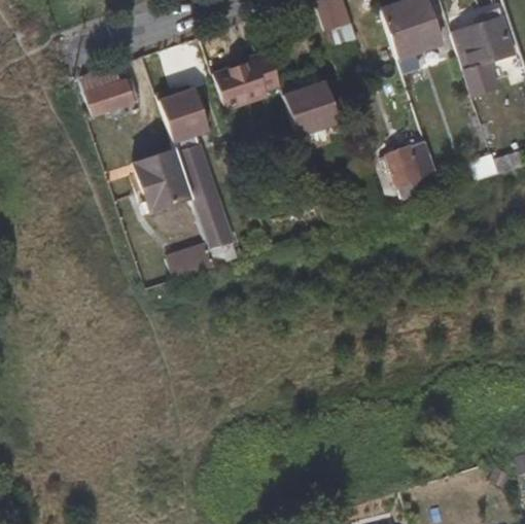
[(351,23),(344,0),(315,0),(325,32),(351,23)]
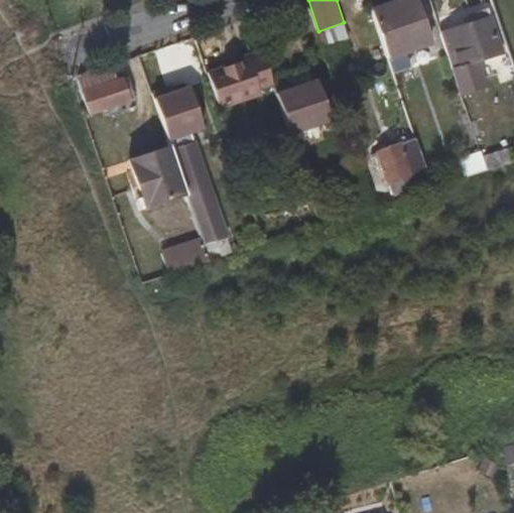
[(433,42),(416,0),(395,0),(374,7),(389,57),(433,42)]
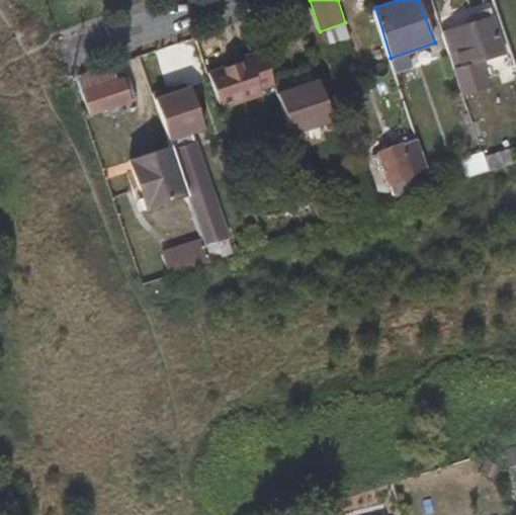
[(467,14),(470,22),(443,31),(461,87),(475,82),(473,74),(514,60),(507,38),(503,39),(494,13),(491,13),(489,7),(467,14)]
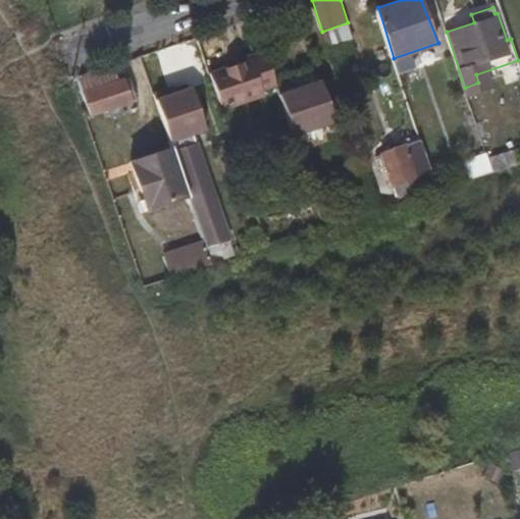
[(328,46),(354,37),(348,22),(322,32),(328,46)]
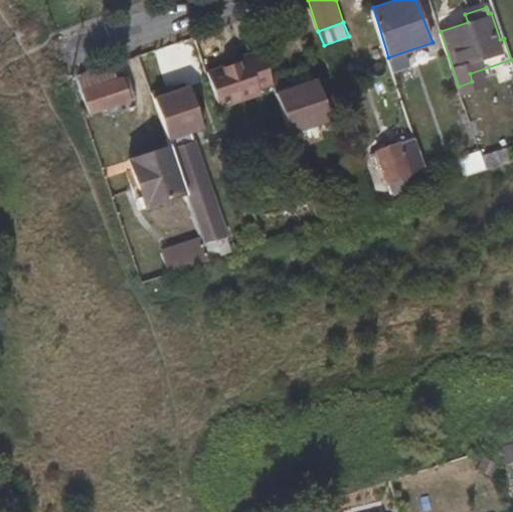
[(260,87),(272,82),(261,47),(241,53),(243,59),(235,61),(208,70),(220,106),(262,93),(260,87)]
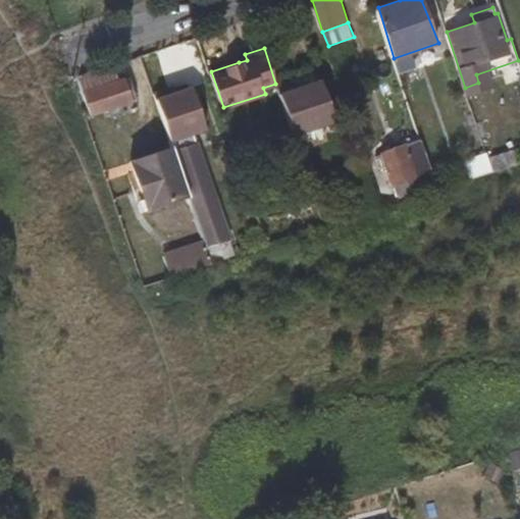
[(245,54),(238,56),(239,62),(247,60),(245,54)]
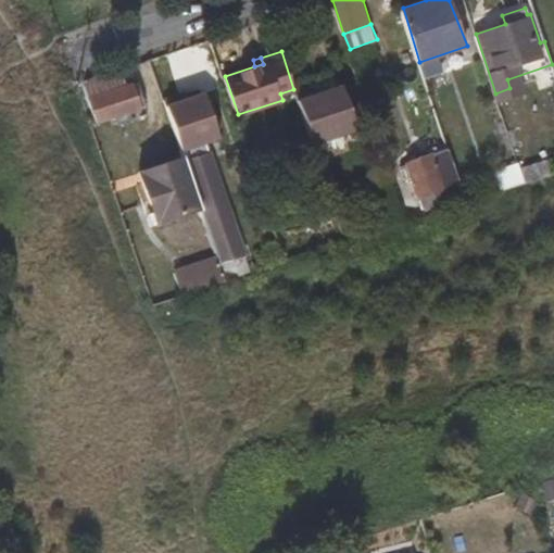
[(124,84),(121,68),(83,79),(98,123),(117,115),(133,110),(135,118),(149,114),(146,105),(140,105),(133,83),(124,84)]
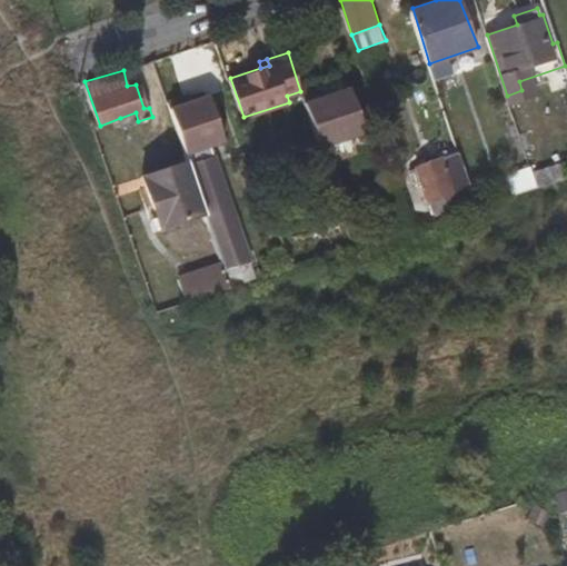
[(366,131),(351,86),(336,91),(315,98),(307,101),(320,146),(366,131)]
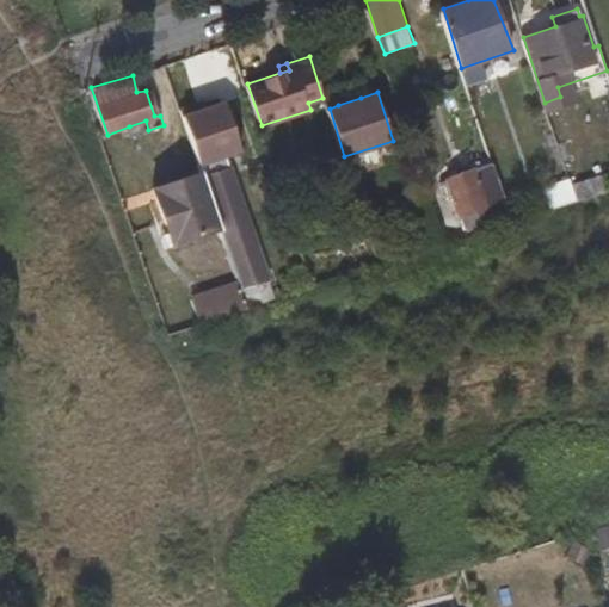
[(358,92),(337,99),(338,105),(361,98),(358,92)]
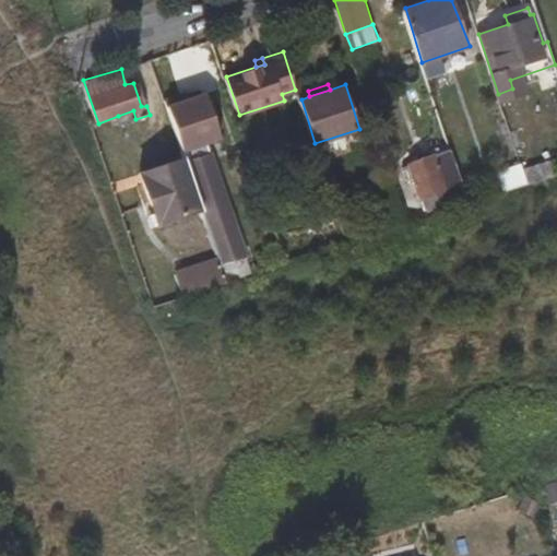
[(222,137),(206,93),(192,97),(186,99),(184,93),(167,99),(184,149),(208,142),(222,137)]
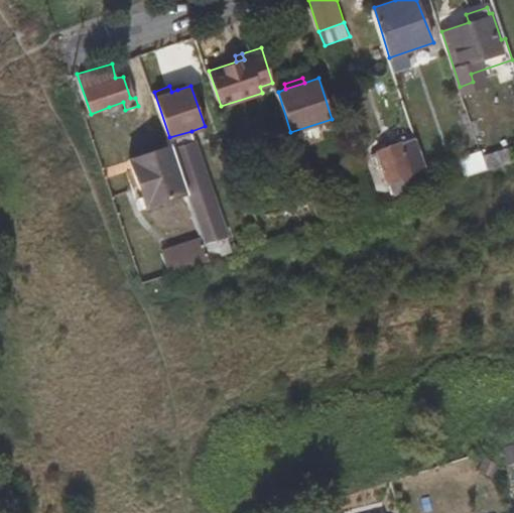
[(109,107),(112,115),(125,110),(123,102),(109,107)]
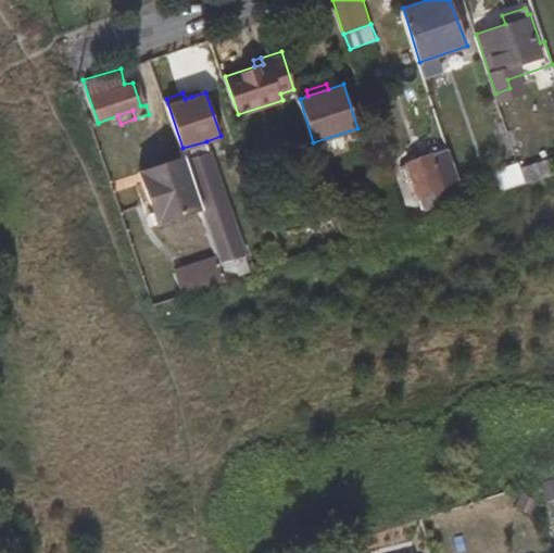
[(186,160),(210,151),(206,141),(183,148),(185,158),(186,160)]
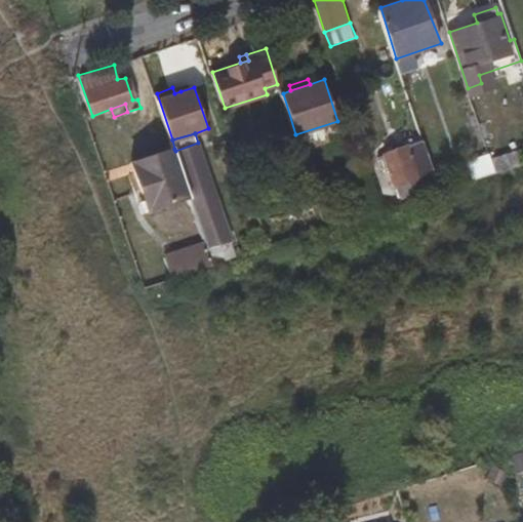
[(400,196),(418,191),(419,197),(442,190),(425,141),(378,156),(381,167),(389,165),(400,196)]
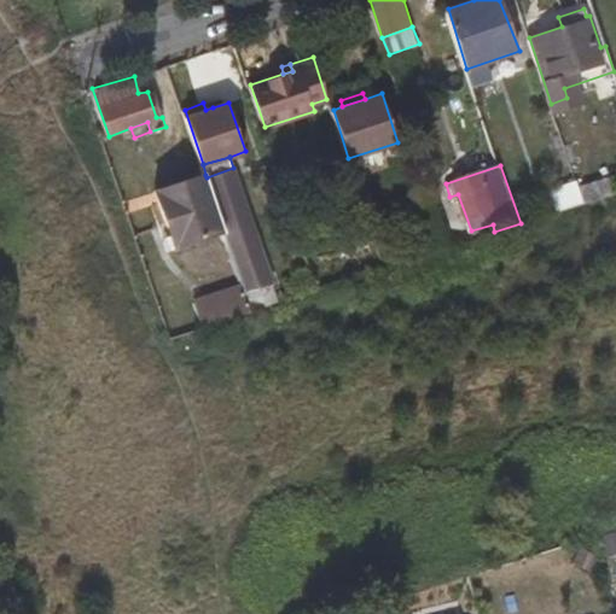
[(251,313),(279,303),(233,168),(207,177),(225,231),(243,286),(251,313)]
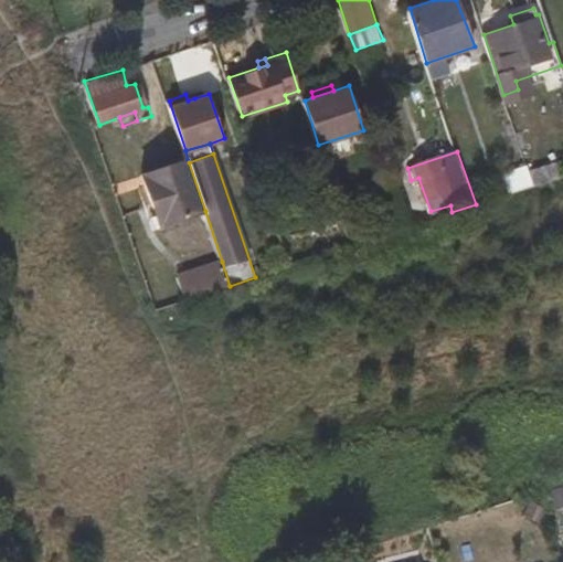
[(142,173),(160,225),(205,211),(189,162),(188,160),(142,173)]
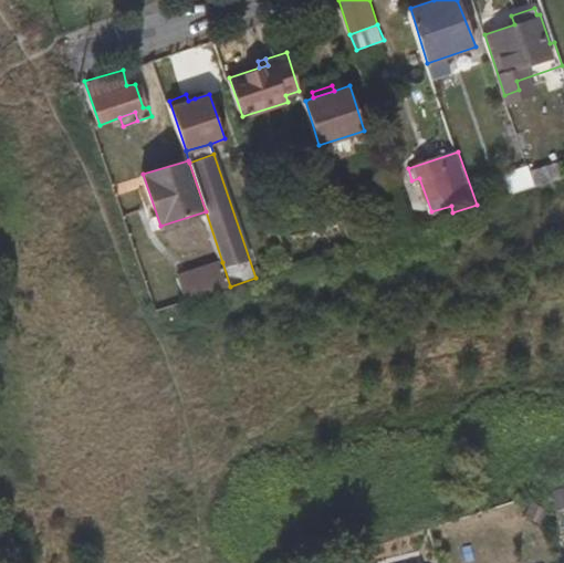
[(557,162),(530,169),(534,187),(563,177),(563,175),(557,162)]
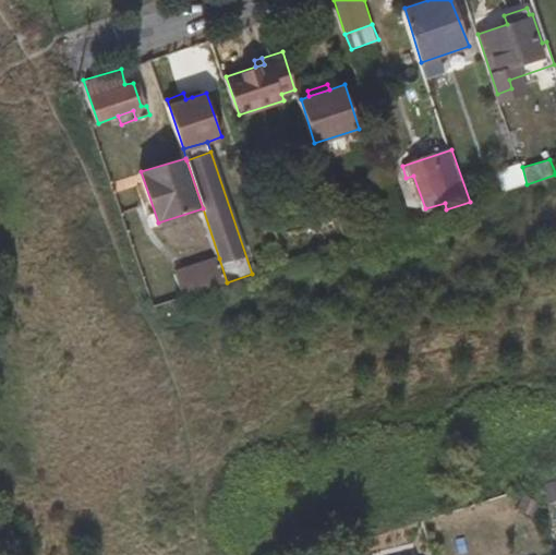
[(219,258),(184,270),(192,294),(216,287),(227,282),(219,258)]
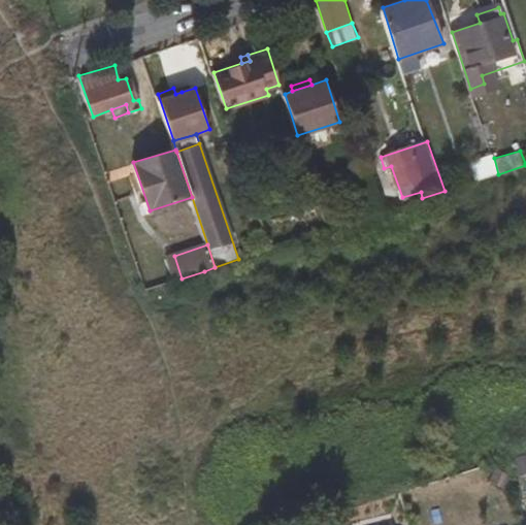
[(492,481),(506,486),(512,472),(497,467),(492,481)]
